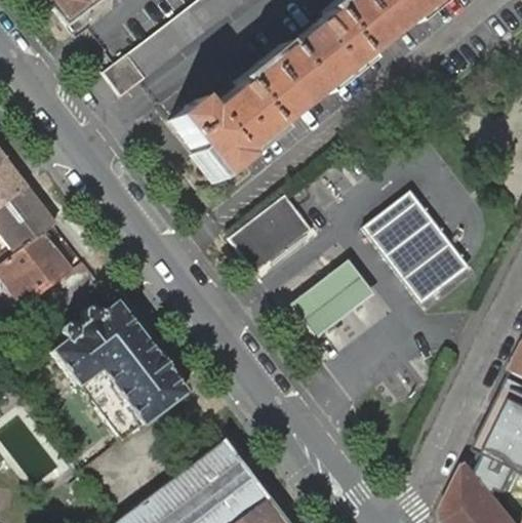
[(49,0),(68,25),(99,0),(49,0)]
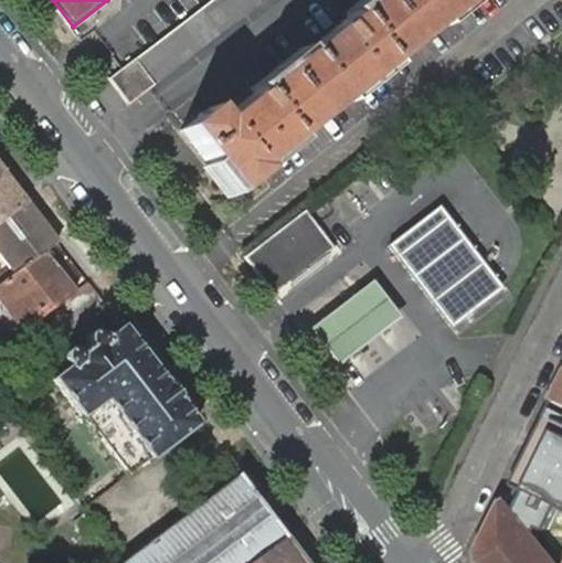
[(112,76),(131,103),(158,83),(265,0),(211,0),(137,56),(112,76)]
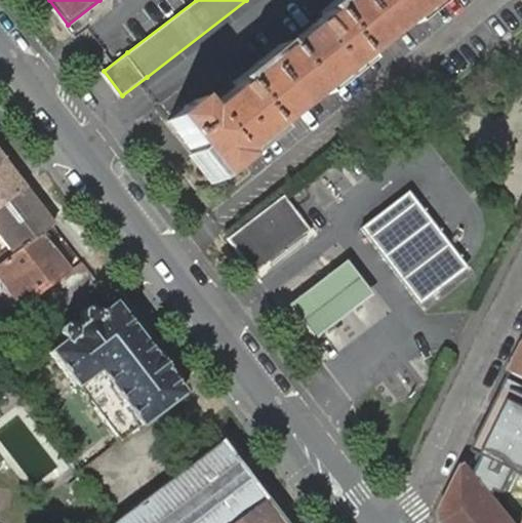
[(342,0),(206,109),(197,96),(171,118),(218,178),(245,158),(241,154),(433,0),(342,0)]
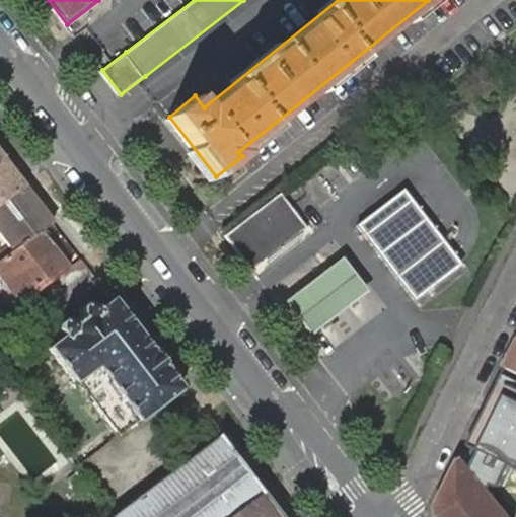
[(95,62),(101,69),(104,66),(99,59),(95,62)]
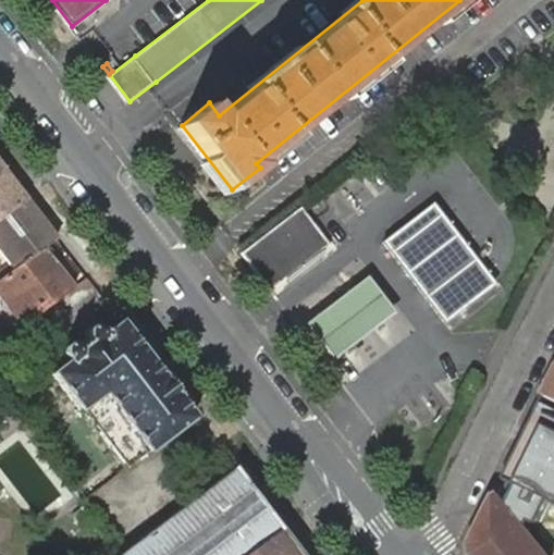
[(0,219),(29,196),(7,165),(0,170),(0,219)]
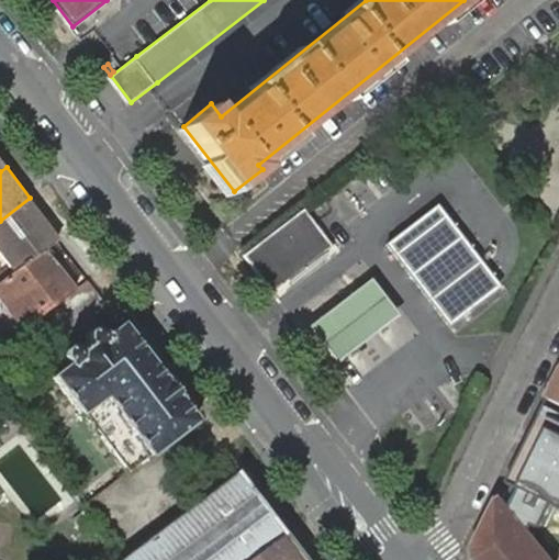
[(60,237),(30,198),(0,221),(0,246),(18,270),(47,247),(60,237)]
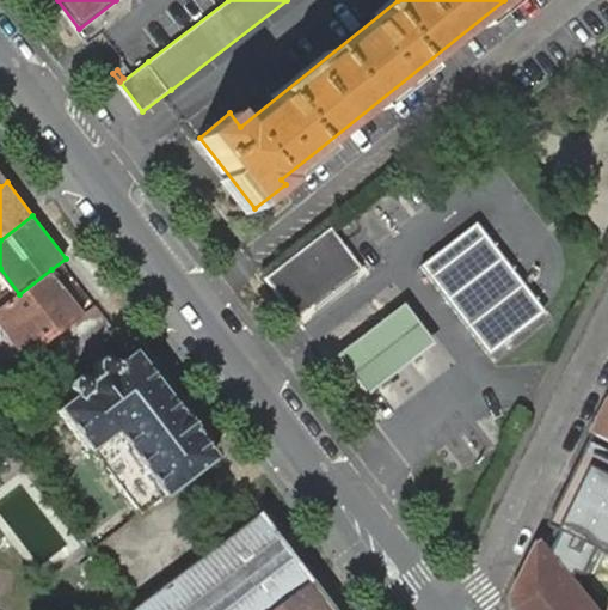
[(428,266),(493,351),(546,310),(480,225),(428,266)]
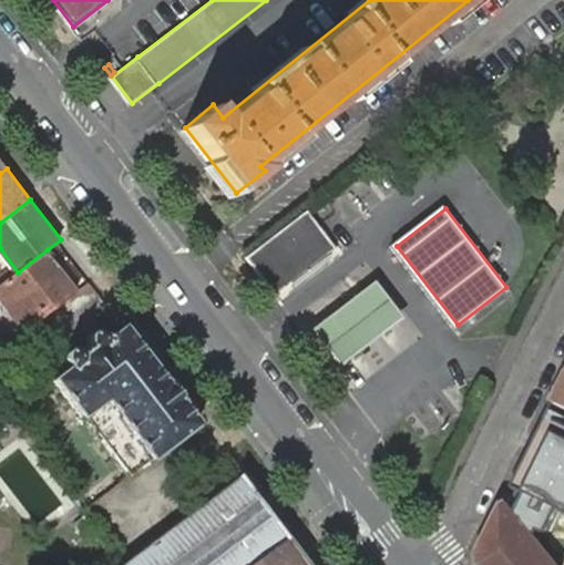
[(247,256),(275,291),(336,245),(308,209),(247,256)]
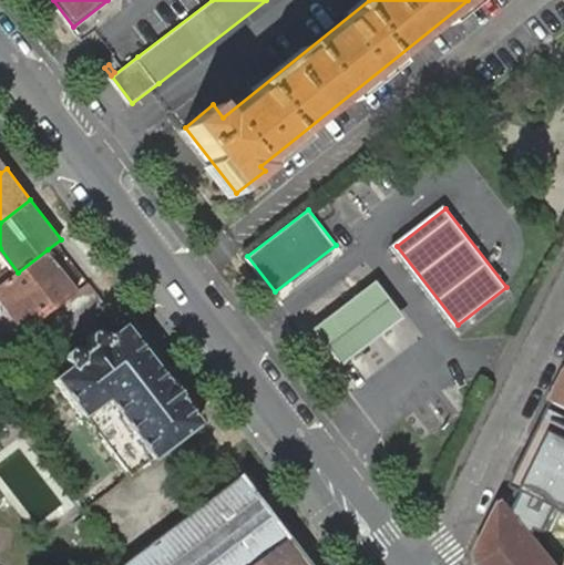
[(0,279),(3,284),(18,273),(0,248),(0,279)]
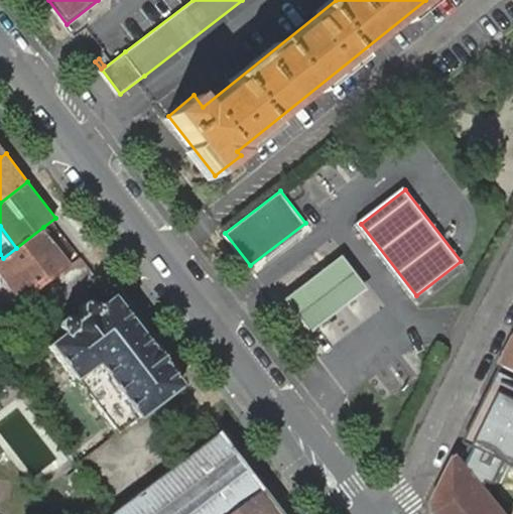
[(43,227),(16,248),(3,258),(0,260),(0,269),(24,301),(73,264),(43,227)]
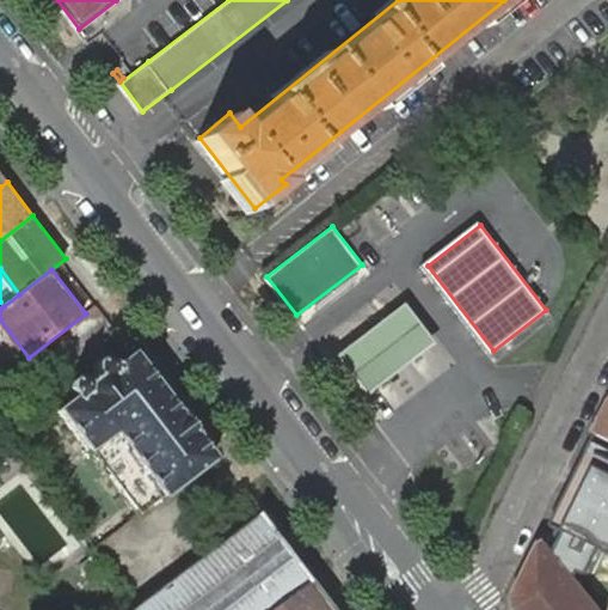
[(374,328),(338,355),(368,392),(404,366),(434,342),(405,304),(374,328)]
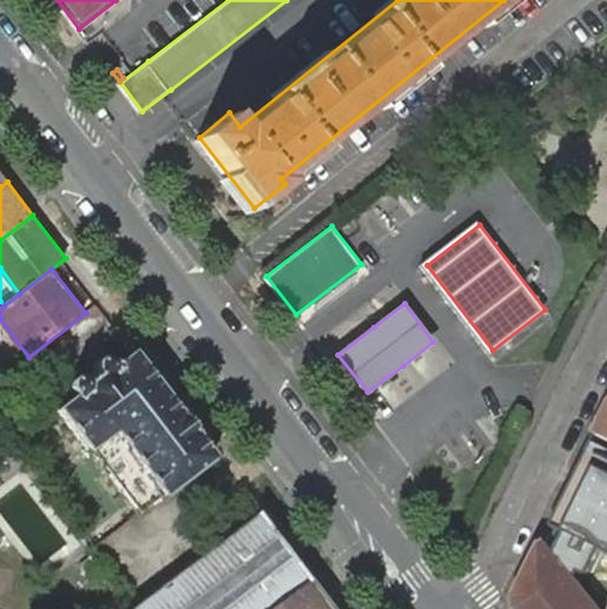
[(216,455),(136,350),(122,361),(119,358),(116,361),(113,356),(106,356),(99,361),(98,368),(99,370),(88,379),(87,376),(80,375),(73,380),(72,387),(78,394),(60,407),(92,449),(92,448),(141,512),(166,493),(166,494),(171,491),(216,455)]
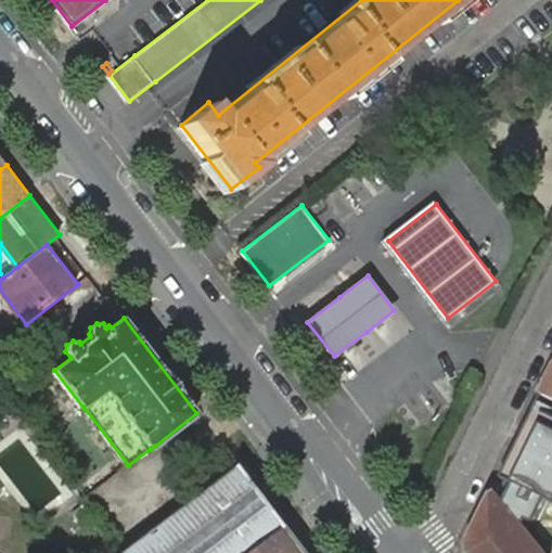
[(551,412),(539,407),(504,476),(510,478),(514,481),(504,502),(526,529),(534,514),(541,517),(551,496),(551,412)]
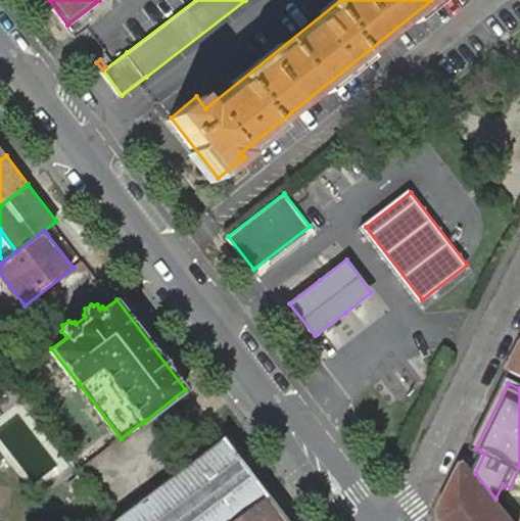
[(230,520),(266,494),(222,437),(151,492),(111,520),(230,520)]
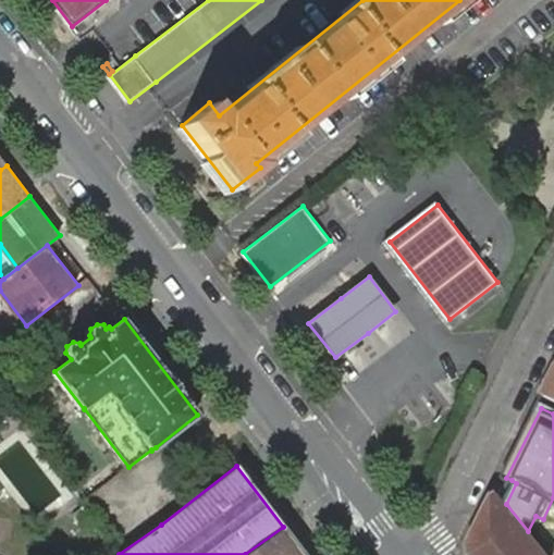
[(506,504),(516,483),(512,480),(502,500),(506,504)]
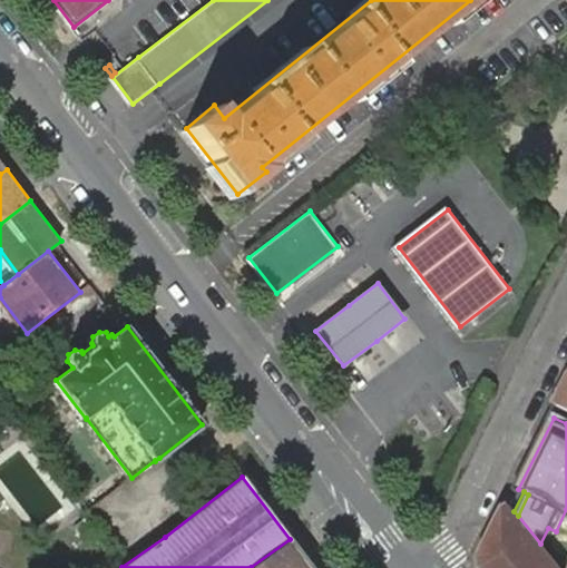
[(486,567),(560,567),(540,544),(518,516),(514,511),(510,507),(485,557),(486,567)]
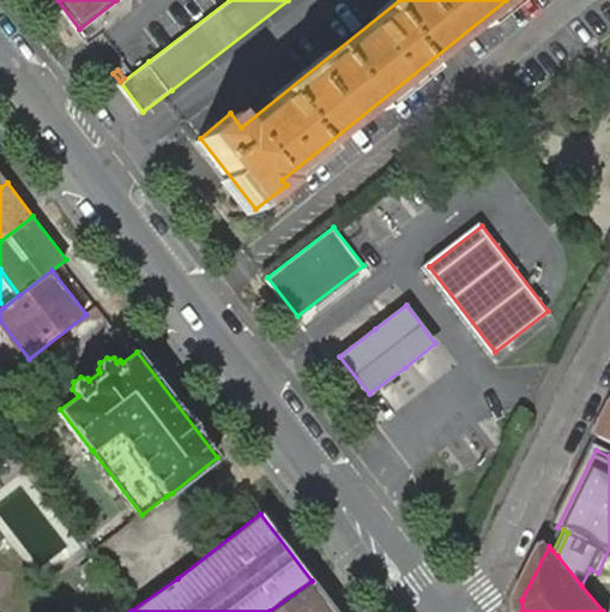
[(336,611),(312,581),(270,611),(336,611)]
